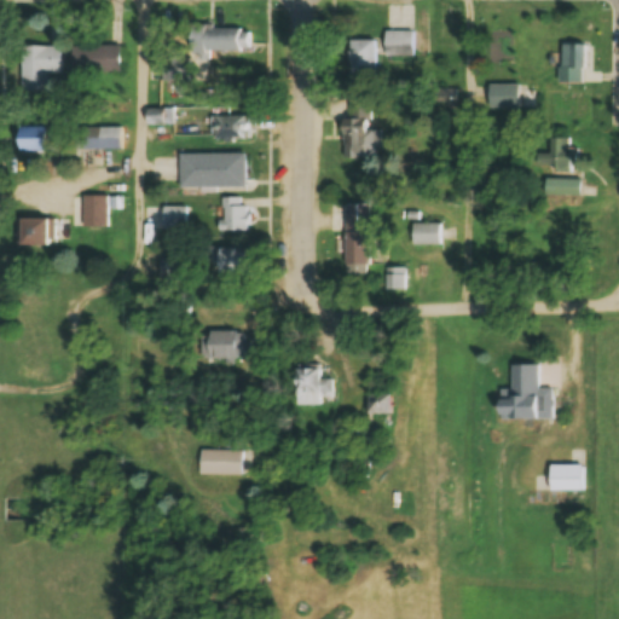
[(250,29),(191,30),(191,55),(250,53),(250,29)]
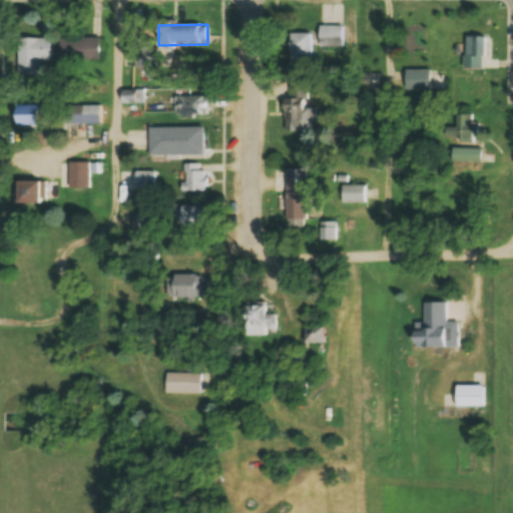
[(343,49),(343,27),(319,27),(319,49),(343,49)]
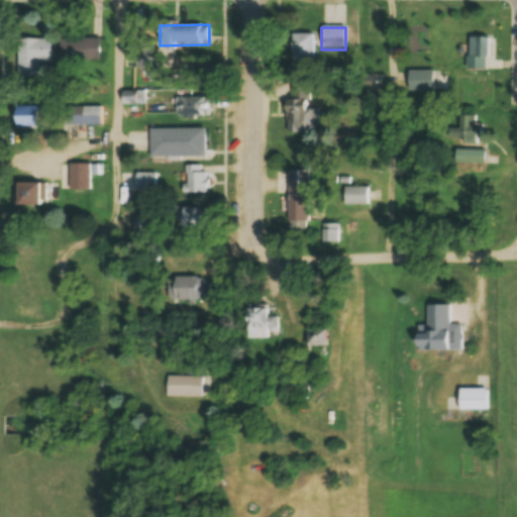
[(314,65),(314,34),(292,34),(292,65),(314,65)]
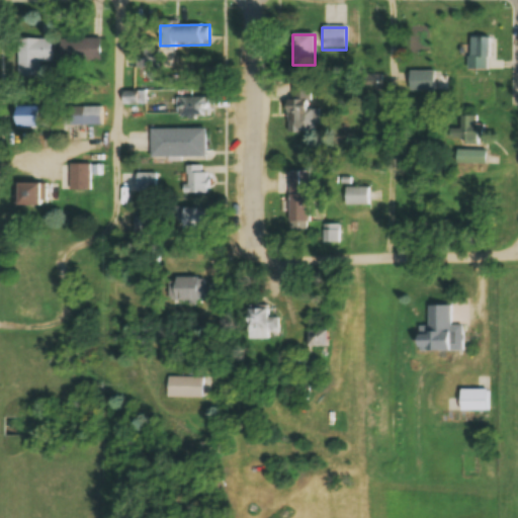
[(488,70),(488,35),(469,35),(469,70),(488,70)]
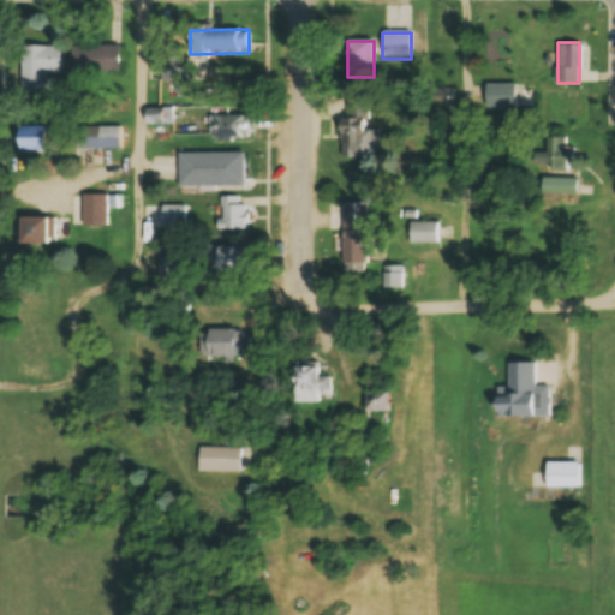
[(61,47),(22,47),(22,91),(48,91),(48,75),(61,75),(61,47)]
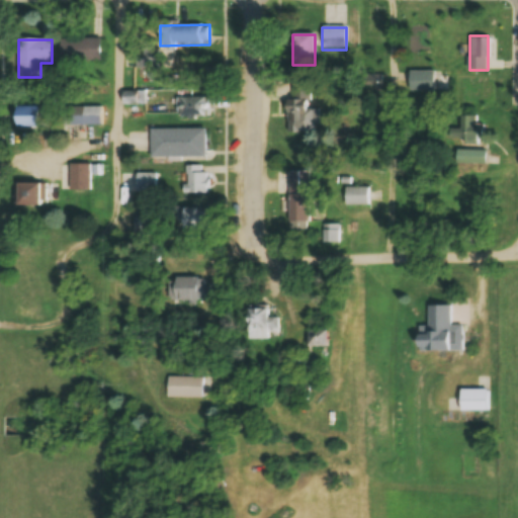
[(61,39),(61,64),(101,64),(101,39),(61,39)]
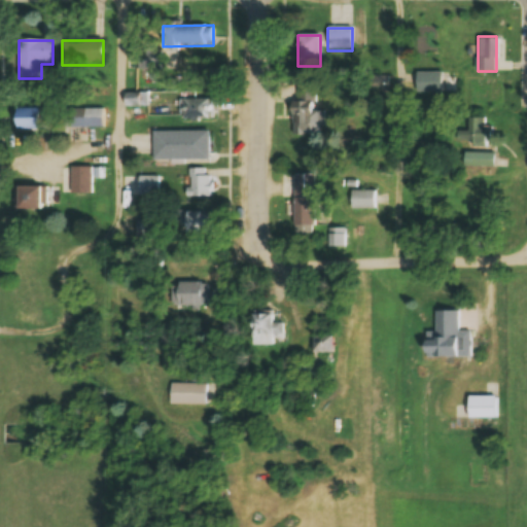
[(165,51),(137,51),(137,71),(165,71),(165,51)]
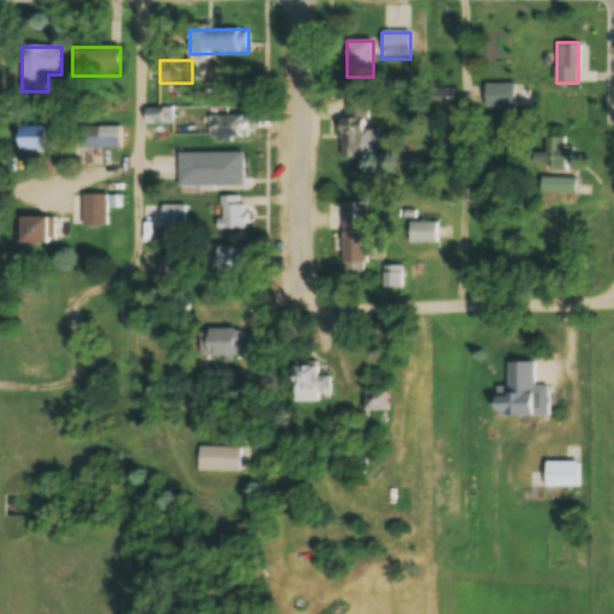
[(211,140),(245,140),(245,114),(211,114),(211,140)]
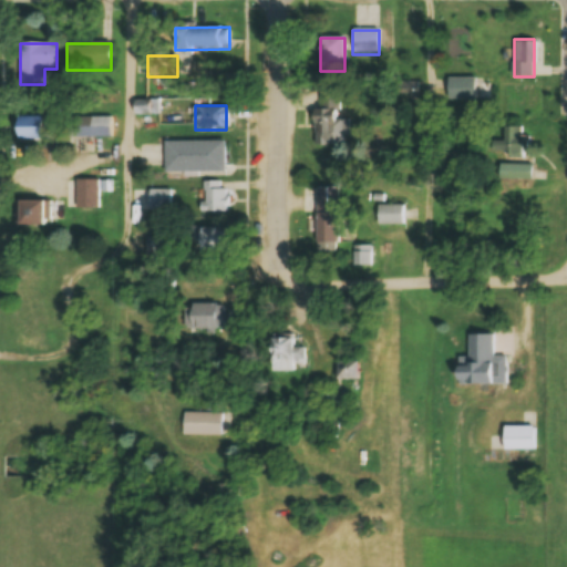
[(348,114),(326,114),(313,114),(313,146),(348,145),(348,114)]
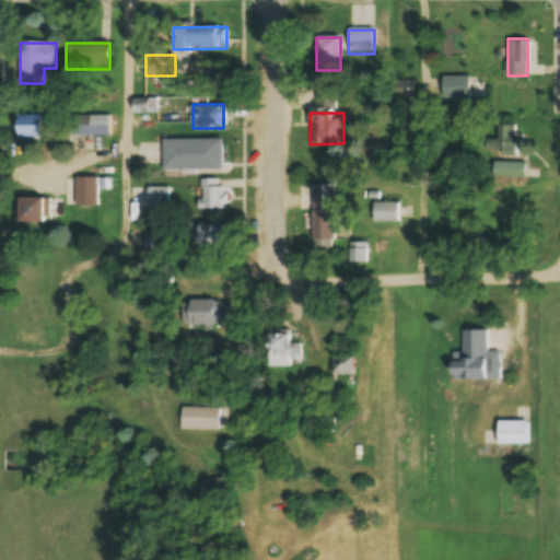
[(109,136),(109,116),(89,116),(89,136),(109,136)]
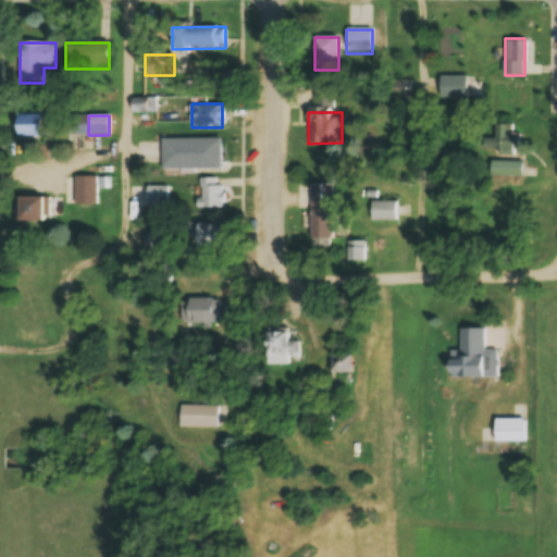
[(40,137),(40,118),(15,118),(15,137),(40,137)]
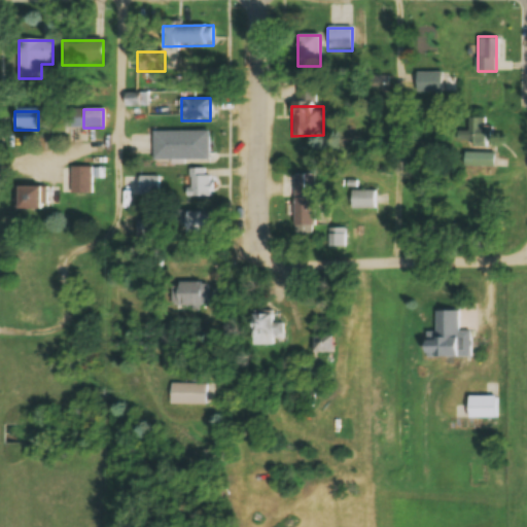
[(476,143),(490,143),(490,119),(476,119),(476,143)]
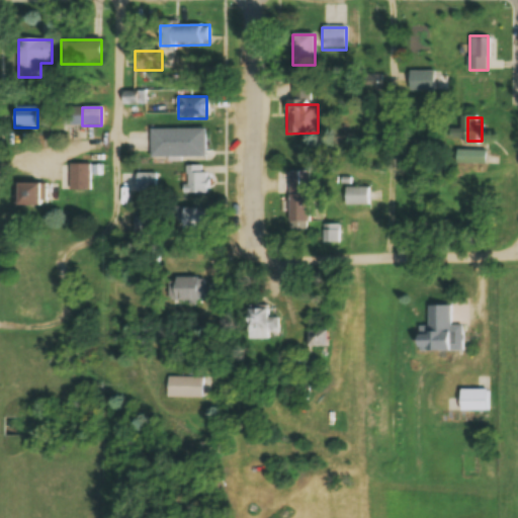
[(205,158),(204,128),(151,130),(152,159),(205,158)]
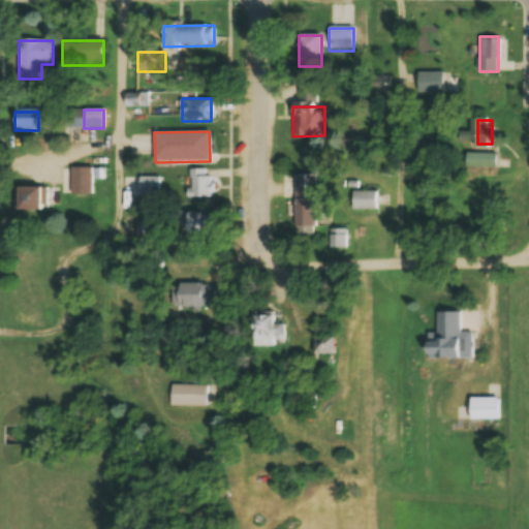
[(92,194),(92,179),(96,179),(96,167),(69,167),(69,194),(92,194)]
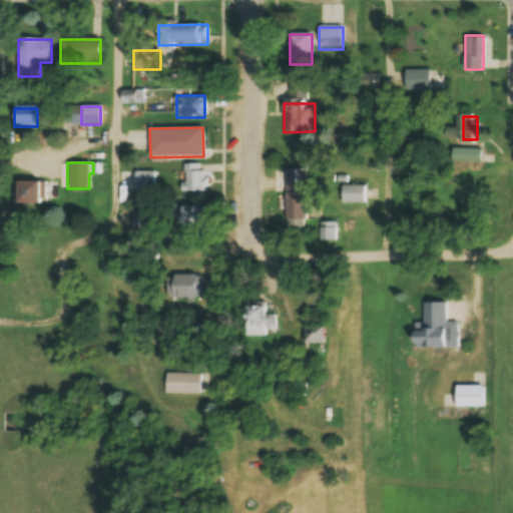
[(205,192),(205,164),(181,164),(181,192),(205,192)]
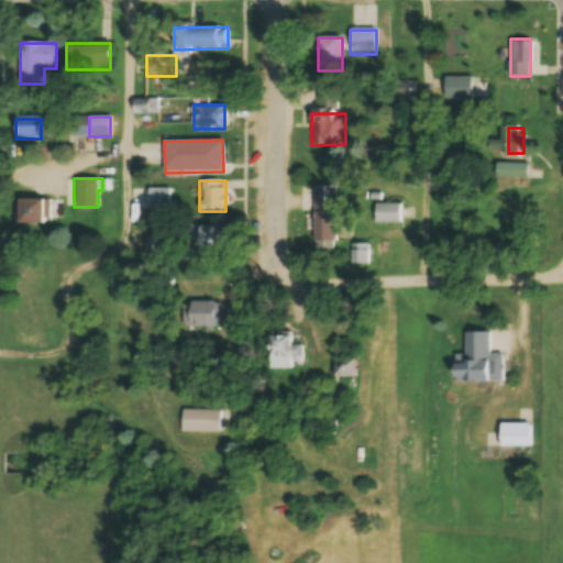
[(337,243),(337,187),(313,187),(313,243),(337,243)]
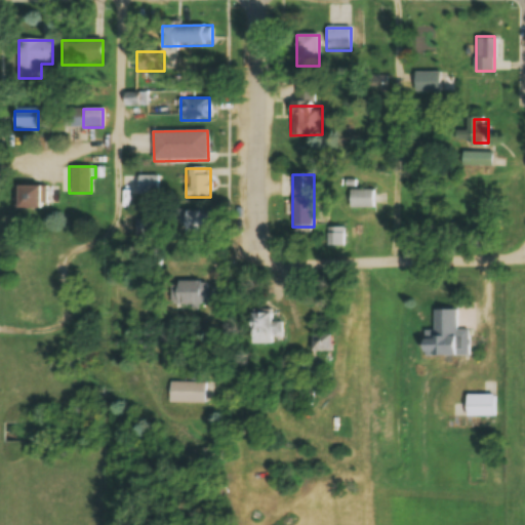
[(14,208),(45,208),(45,186),(14,186),(14,208)]
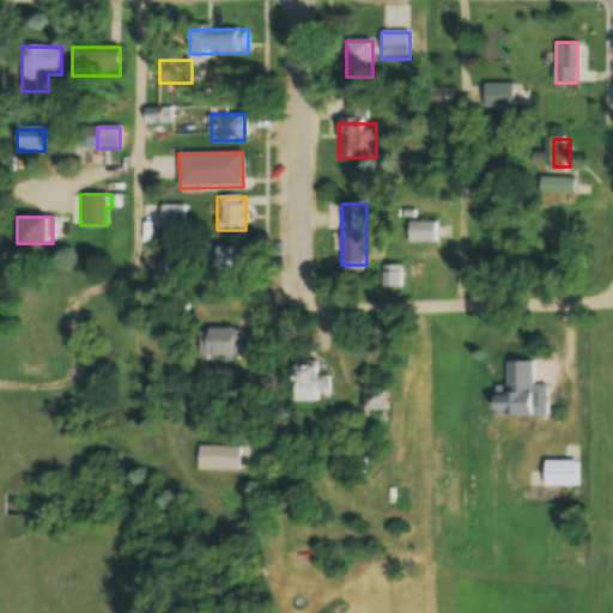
[(408,243),(437,243),(437,222),(408,222),(408,243)]
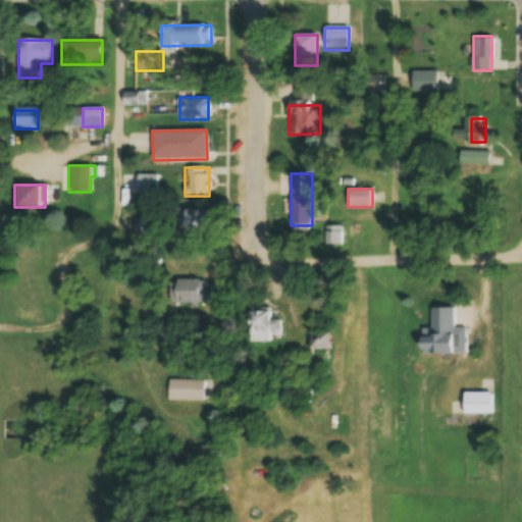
[(208,232),(208,210),(181,210),(181,232),(208,232)]
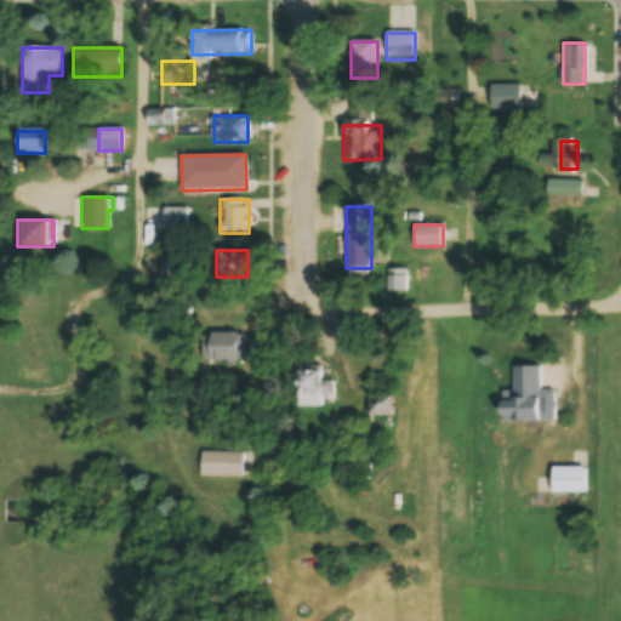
[(408,269),(388,269),(388,292),(408,292),(408,269)]
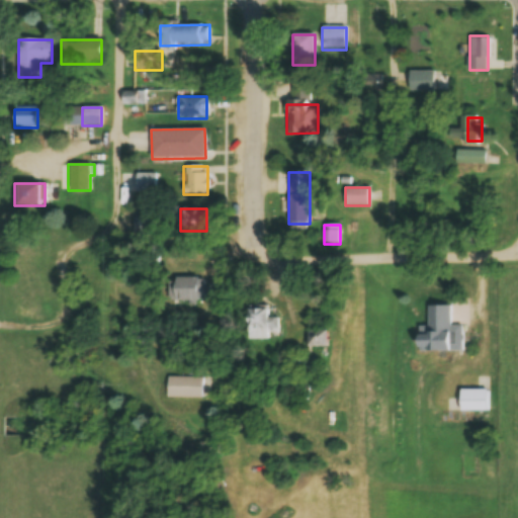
[(170,281),(170,300),(200,300),(200,281),(170,281)]
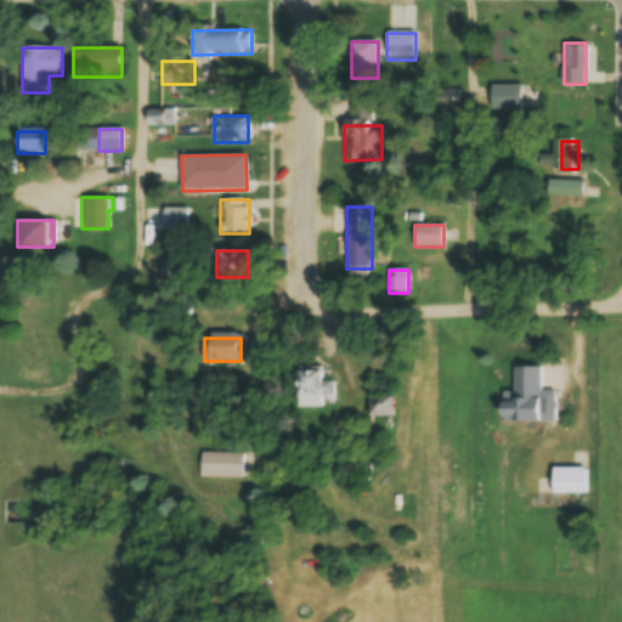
[(322,408),(322,400),(333,400),(333,382),(322,382),(322,368),(295,367),(295,408),(322,408)]
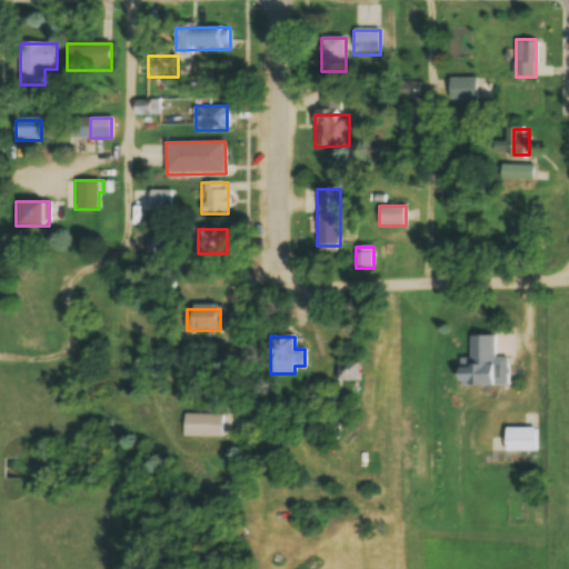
[(496,336),(469,336),(470,359),(457,359),(458,387),(510,386),(509,358),(496,358),(496,336)]
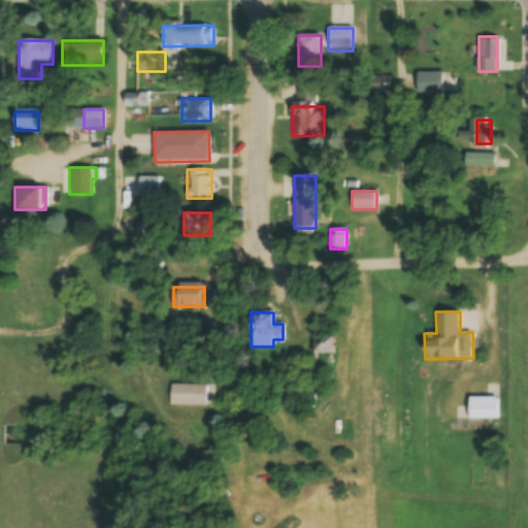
[(312,365),(333,365),(333,336),(312,336),(312,365)]
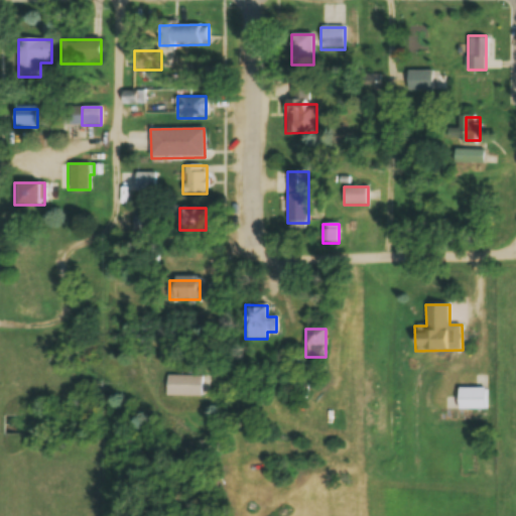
[(164,396),(201,396),(201,375),(164,375),(164,396)]
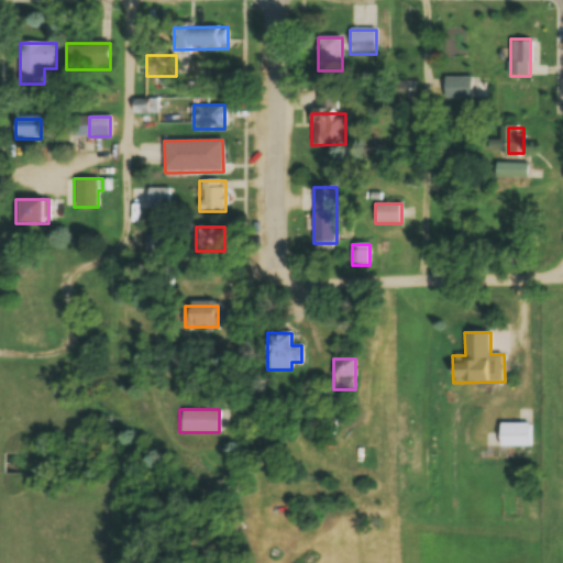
[(530,423),(500,423),(500,435),(488,435),(488,448),(530,448),(530,423)]
